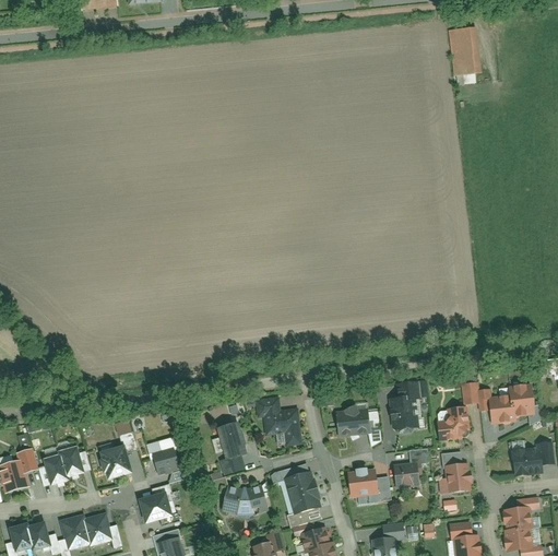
[(479,25),(453,28),(456,69),(484,67),(479,25)]
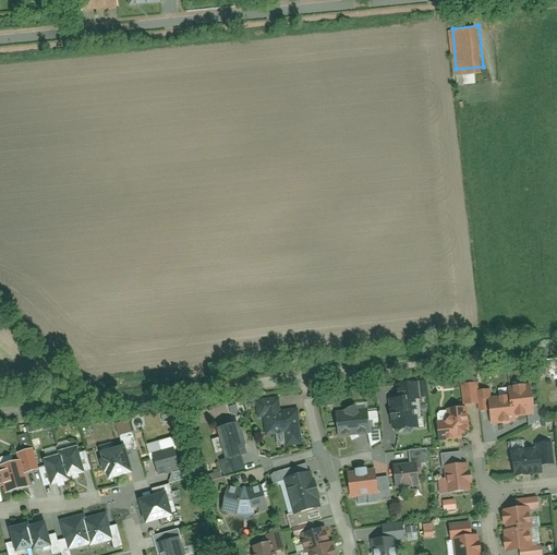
[(535,360),(537,374),(546,372),(544,358),(535,360)]
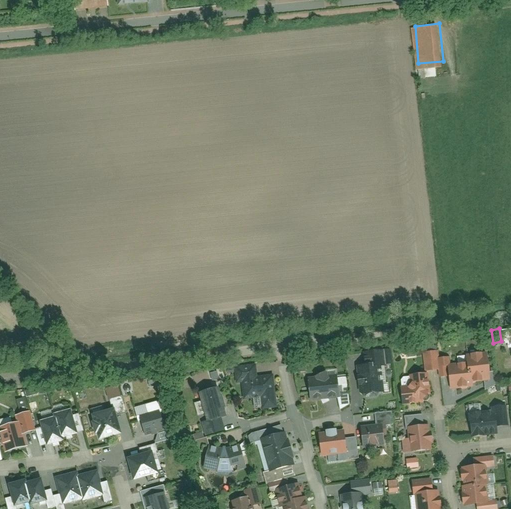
[(437,351),(422,352),(424,370),(438,369),(437,351)]
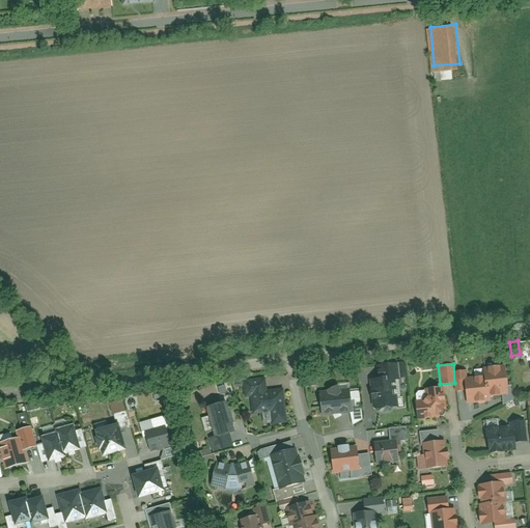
[(502,369),(483,370),(484,396),(504,395),(502,369)]
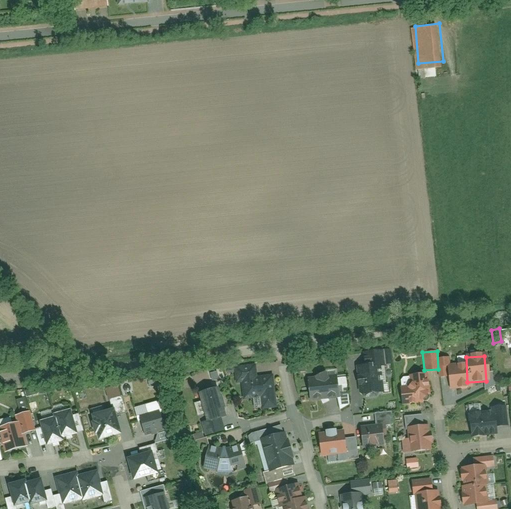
[(294,359),(295,369),(305,369),(305,358),(294,359)]
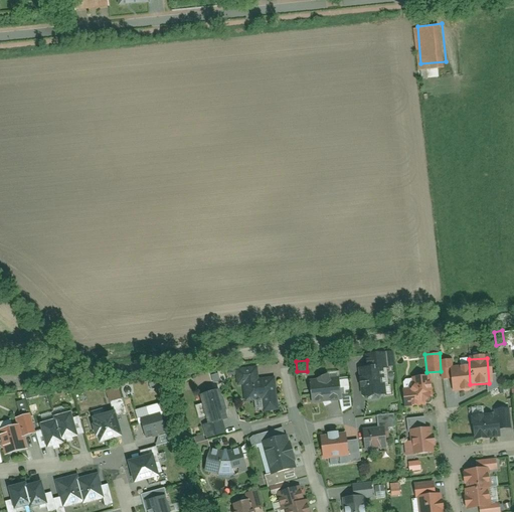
[(450,360),(441,360),(442,378),(451,378),(450,360)]
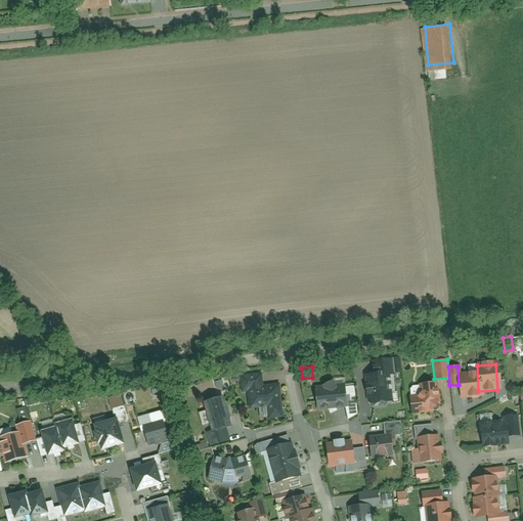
[(477,371),(458,372),(460,397),(479,396),(477,371)]
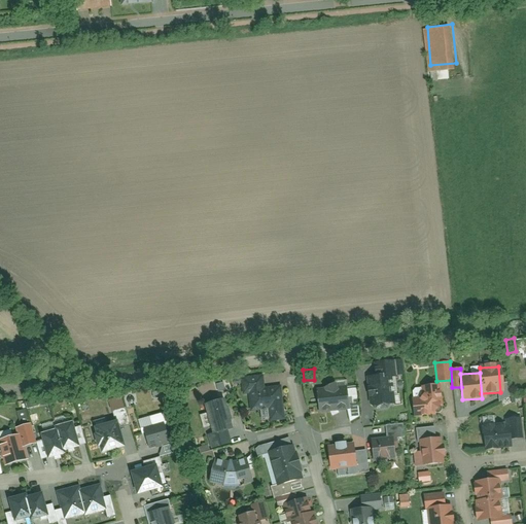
[(392,375),(366,377),(369,406),(394,404),(392,375)]
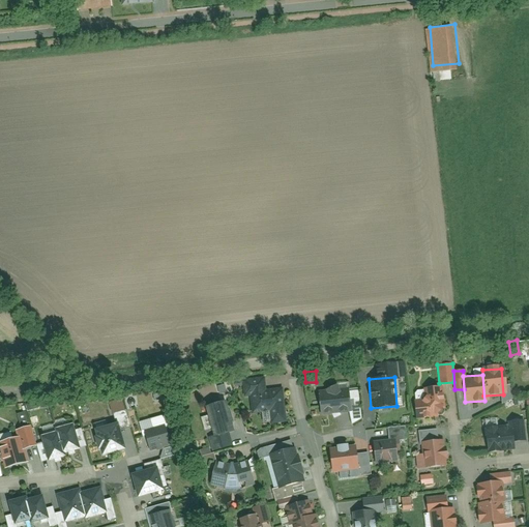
[(244,390),(266,388),(265,378),(243,380),(244,390)]
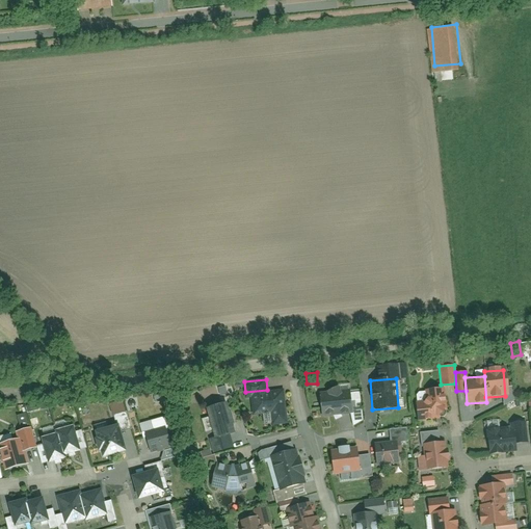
[(447,416),(445,388),(428,389),(430,417),(447,416)]
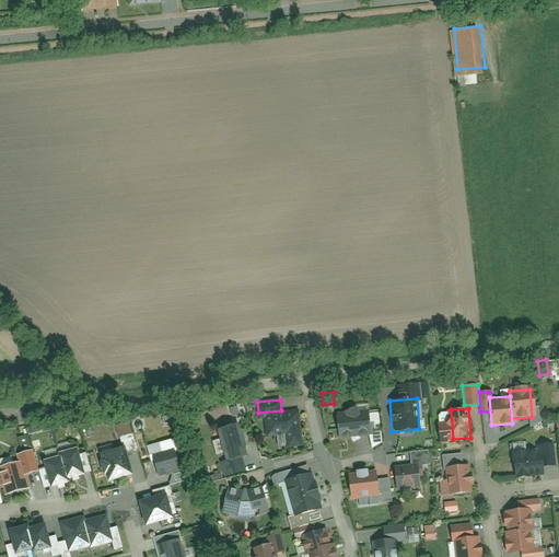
[(302,445),(300,410),(264,413),(266,437),(284,436),(286,447),(302,445)]
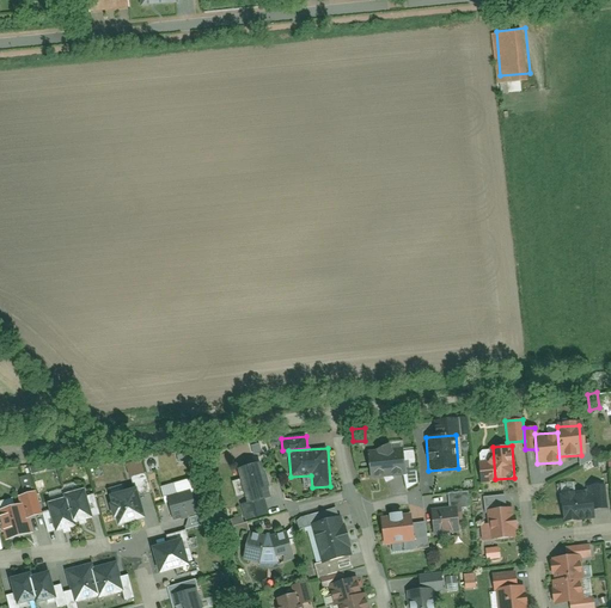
[(402,448),(367,450),(370,478),(404,476),(402,448)]
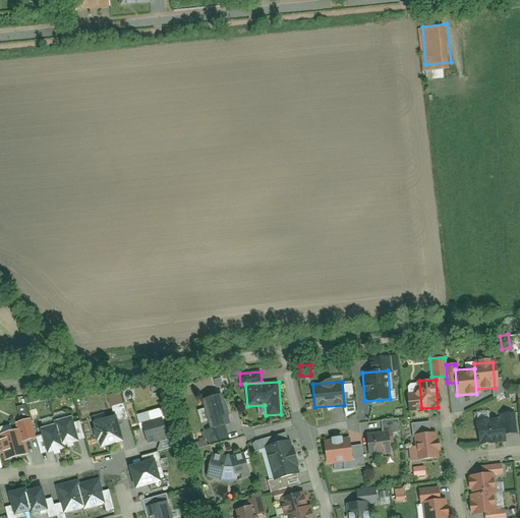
[(355,411),(353,384),(342,385),(345,412),(355,411)]
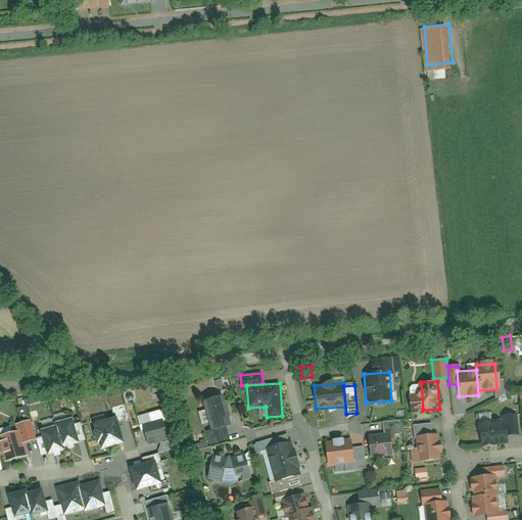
[(421,394),(410,394),(411,414),(423,413),(421,394)]
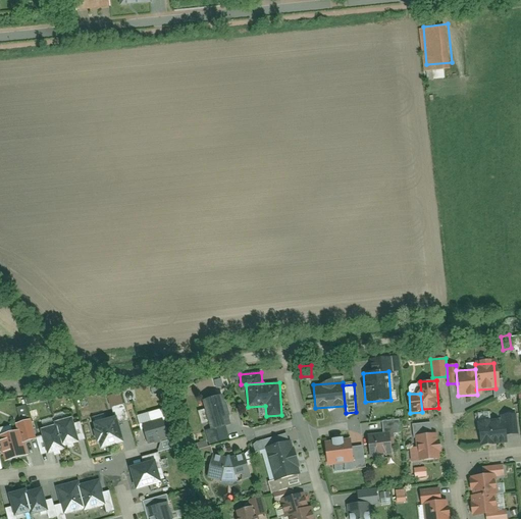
[(229,426),(220,397),(201,403),(209,432),(229,426)]
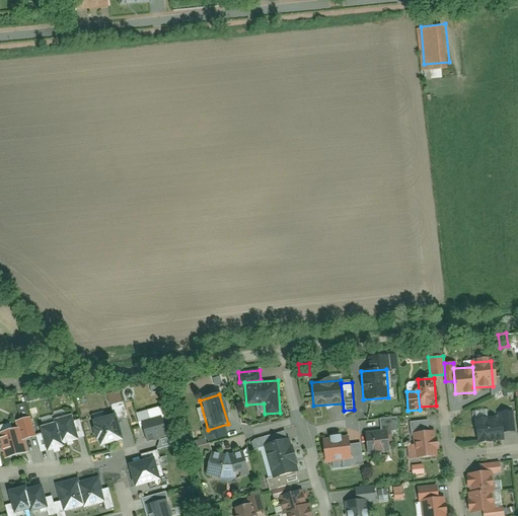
[(17,411),(27,409),(25,399),(16,401),(17,411)]
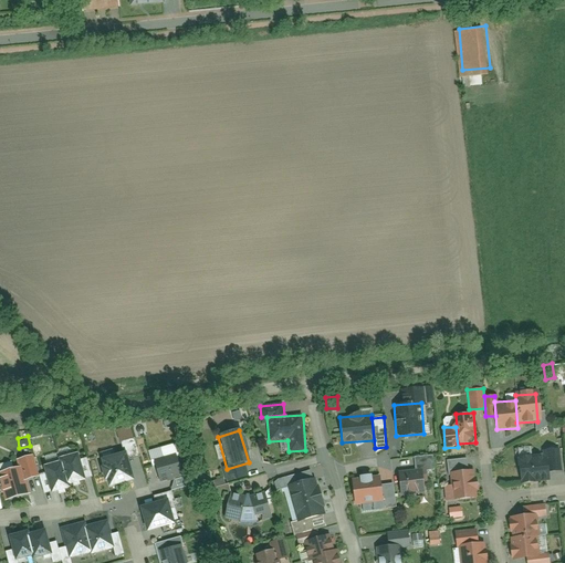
[(69,458),(75,479),(92,475),(84,448),(67,452),(69,458)]
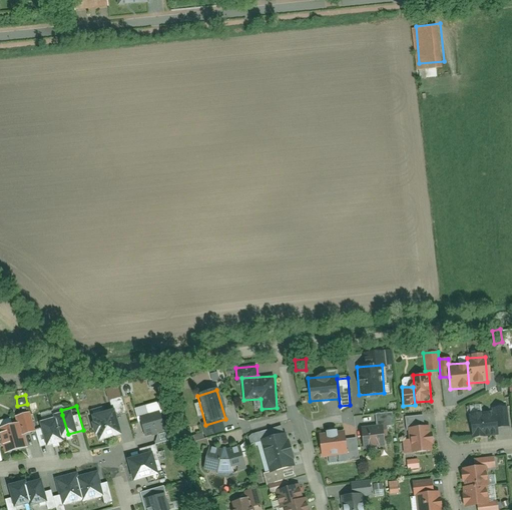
[(509,425),(507,406),(492,408),(494,427),(509,425)]
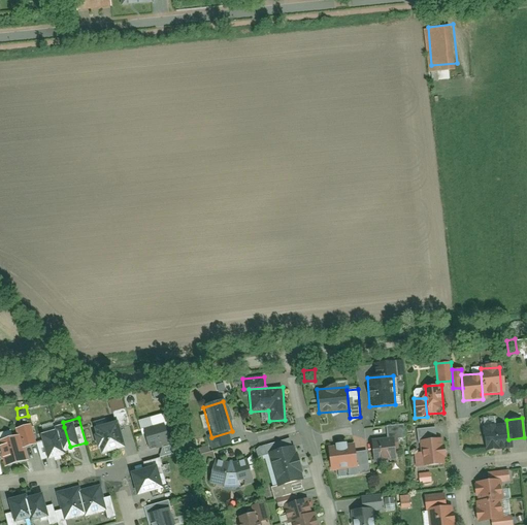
[(172,440),(167,421),(142,427),(149,448),(172,440)]
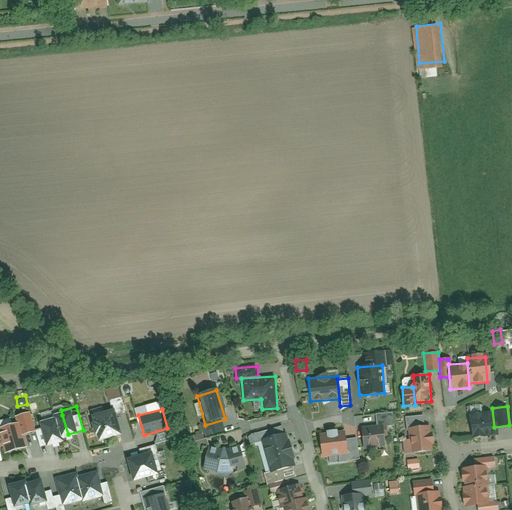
[(114,410),(93,416),(100,440),(121,434),(114,410)]
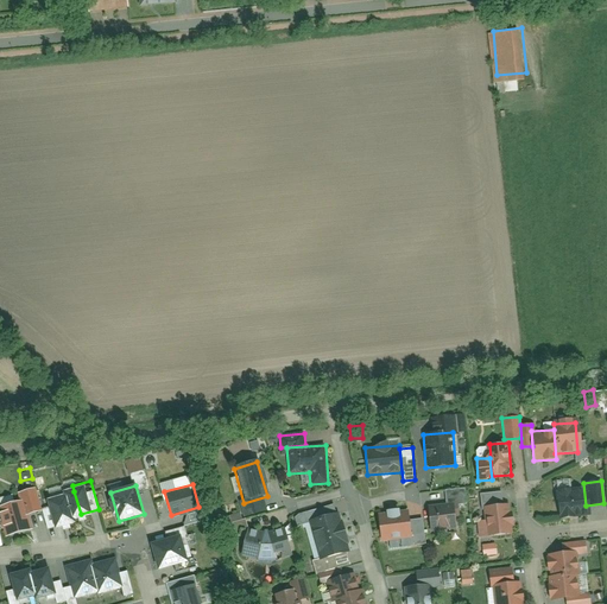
[(465,489),(444,490),(446,506),(466,504),(465,489)]
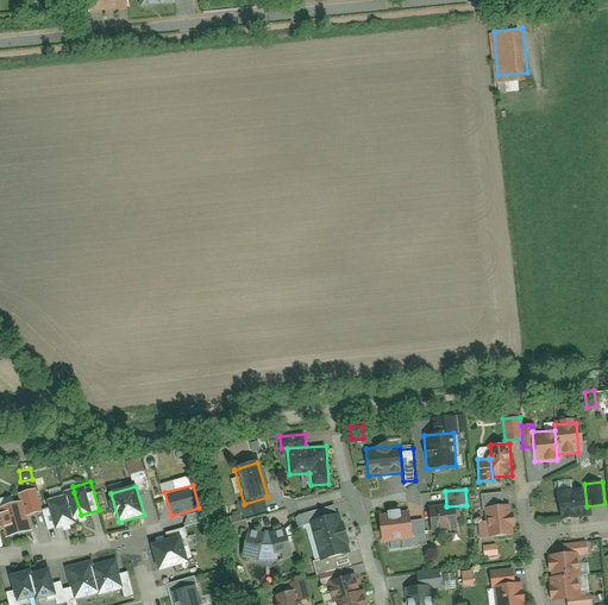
[(584,490),(557,492),(559,520),(588,517),(584,490)]
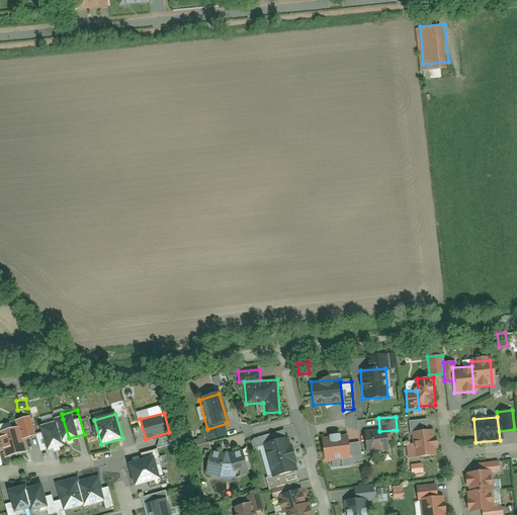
[(63,419),(47,423),(54,448),(70,443),(69,438),(63,419)]
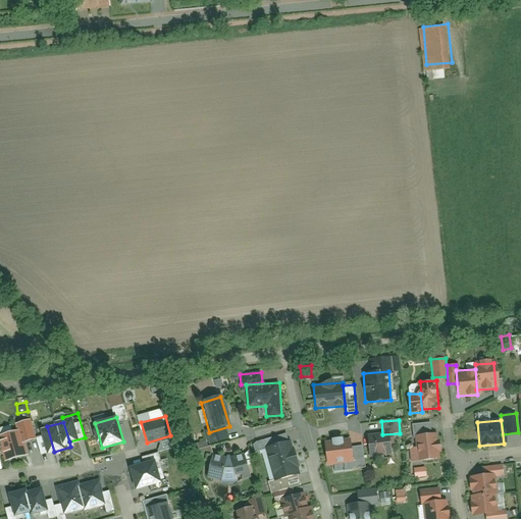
[(430,423),(412,424),(413,434),(431,433),(430,423)]
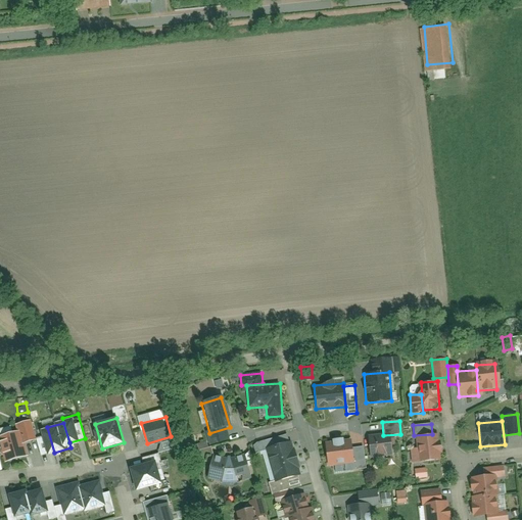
[(22,426),(0,431),(8,461),(31,455),(22,426)]
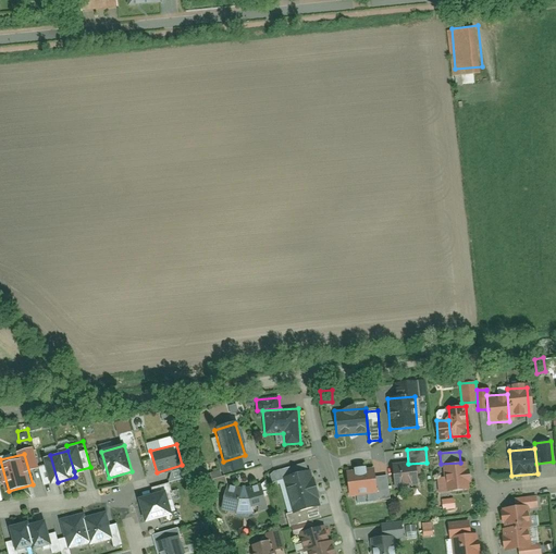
[(219,463),(223,475),(245,468),(242,456),(219,463)]
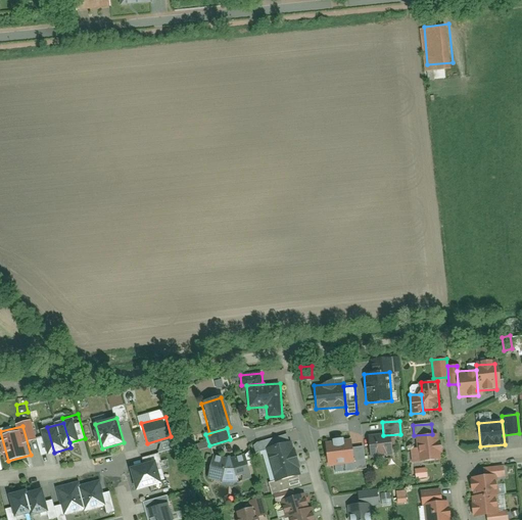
[(290,430),(258,438),(261,446),(268,444),(292,438),(290,430)]
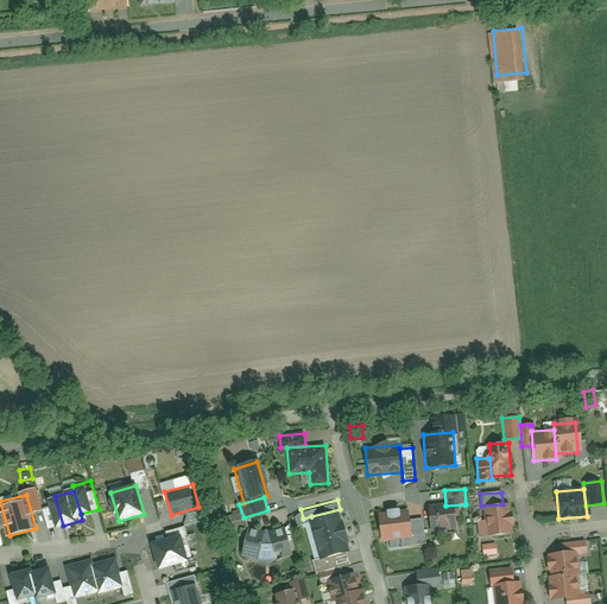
[(512,533),(510,504),(481,506),(484,535),(512,533)]
